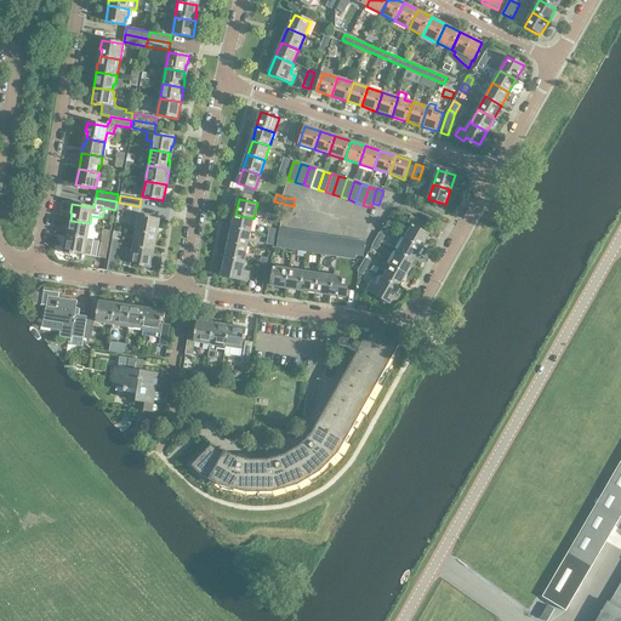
[(274,201),(272,210),(278,211),(292,214),(294,206),(274,201)]
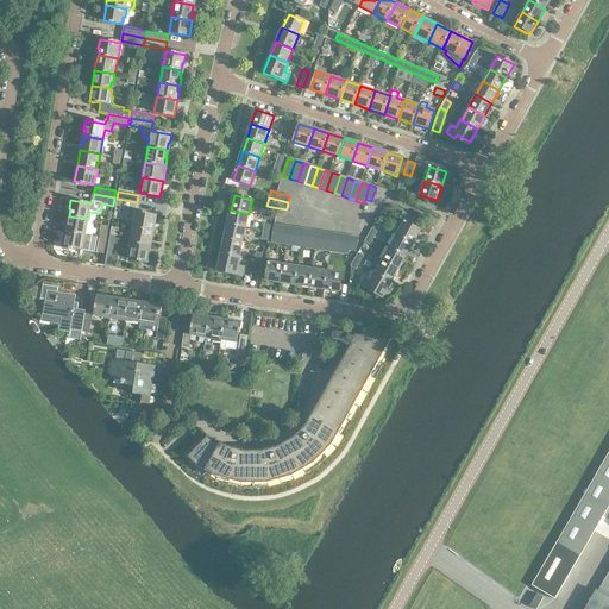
[(137,202),(117,199),(115,206),(132,209),(132,212),(136,212),(133,227),(151,231),(152,224),(155,225),(156,215),(137,212),(137,209),(136,209),(137,202)]
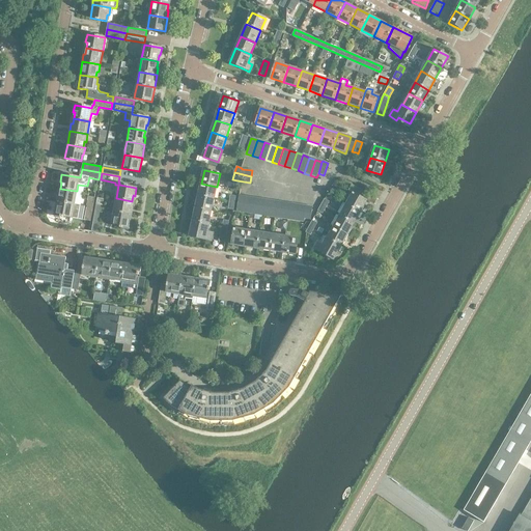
[(217,187),(201,184),(198,196),(214,199),(217,187)]
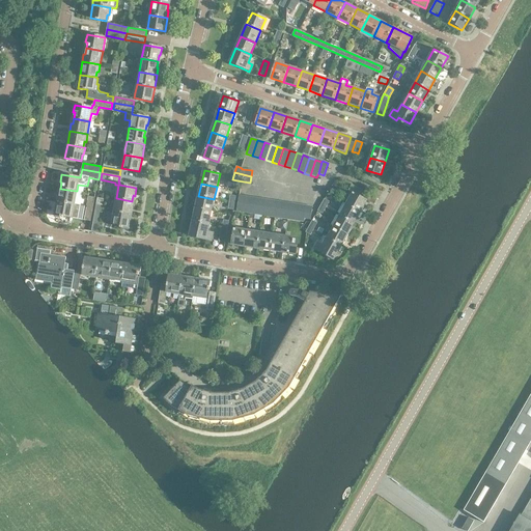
[(353,193),(346,204),(360,212),(366,200),(359,196),(362,191),(352,185),(348,191),(353,193)]
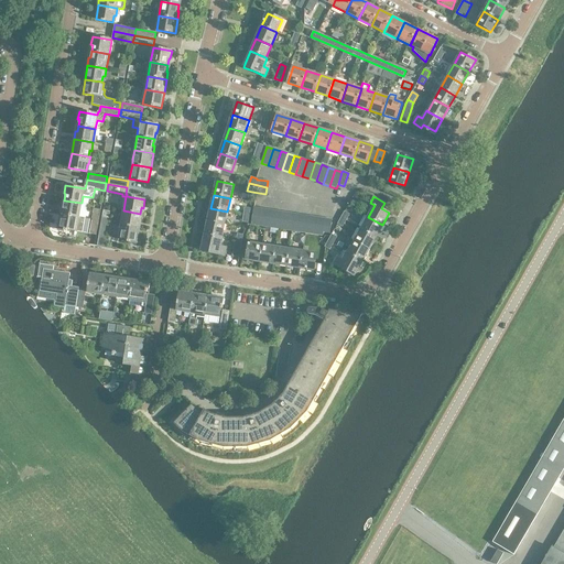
[(62,206),(61,214),(85,218),(86,210),(80,209),(82,203),(64,201),(63,206),(62,206)]
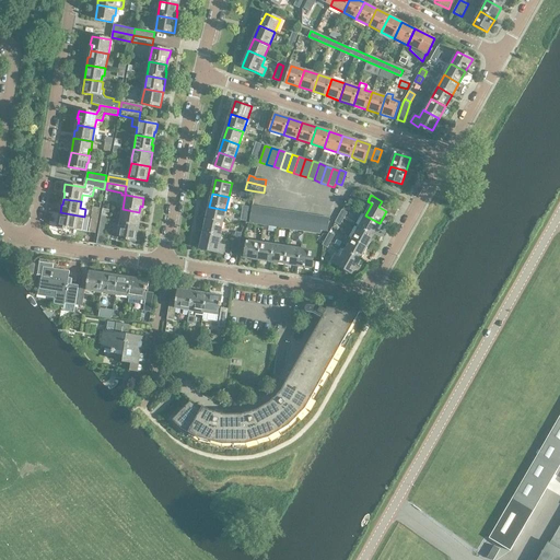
[(225,210),(209,207),(207,220),(223,223),(225,210)]
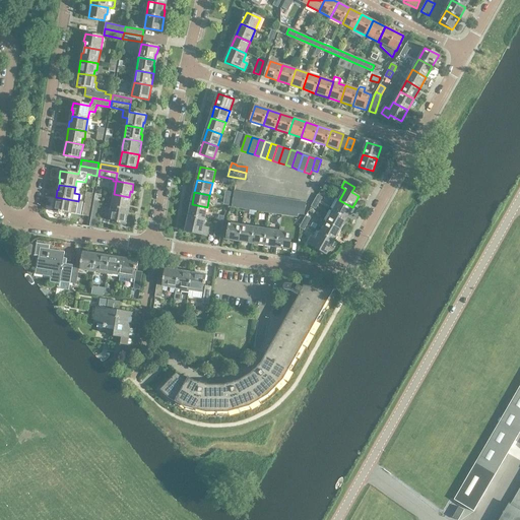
[(241,193),(235,192),(233,207),(239,208),(241,193)]
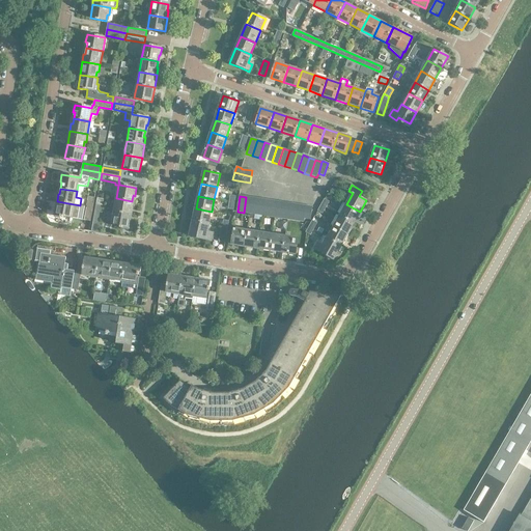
[(246,197),(244,213),(251,214),(253,198),(246,197)]
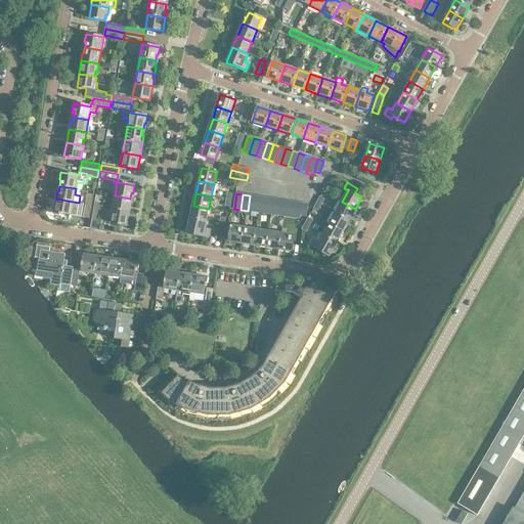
[(115,195),(112,209),(130,212),(131,205),(129,205),(130,199),(115,195)]
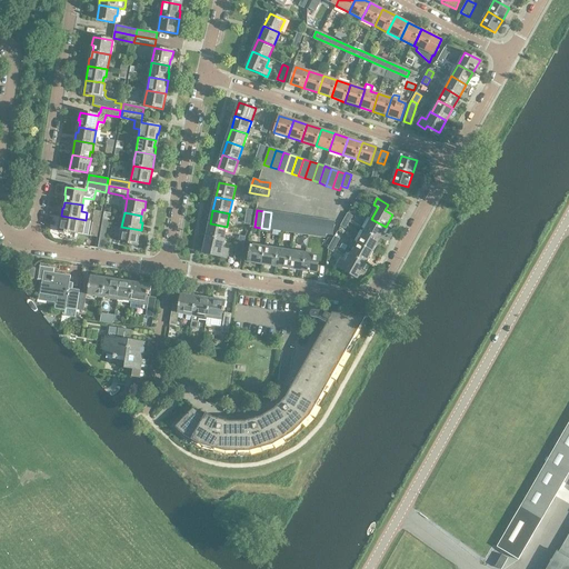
[(271,212),(269,229),(276,230),(278,213),(271,212)]
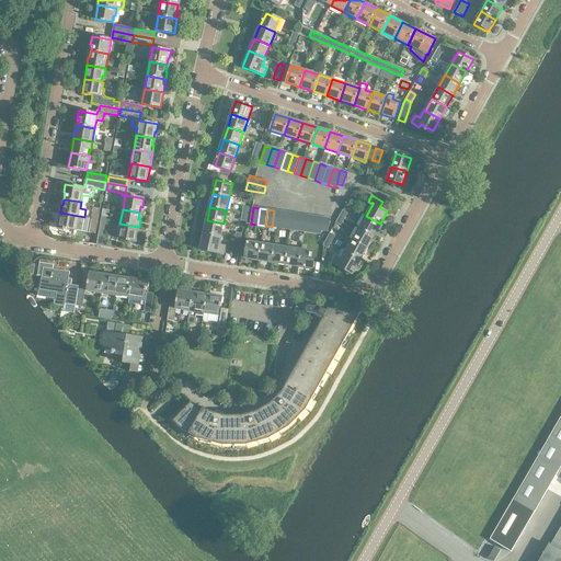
[(274,210),(272,227),(278,228),(282,212),(274,210)]
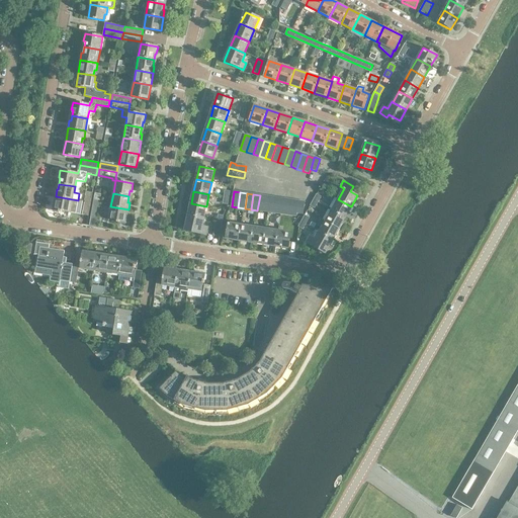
[(260,195),(257,210),(264,211),(266,196),(260,195)]
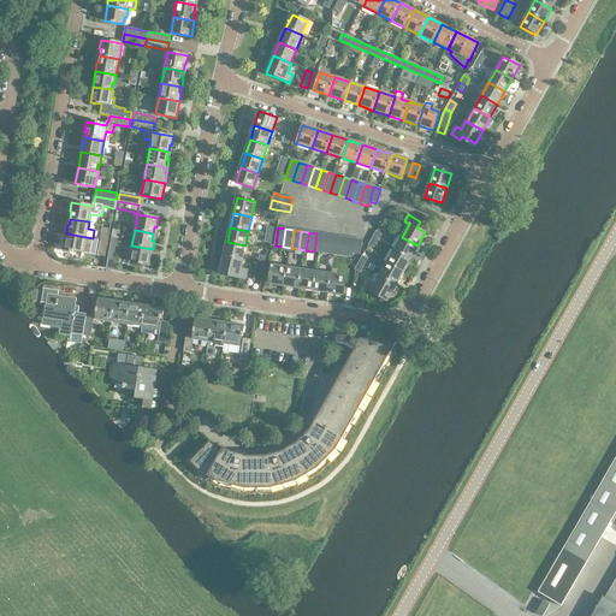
[(66,234),(63,250),(70,252),(73,253),(73,252),(84,254),(84,253),(90,254),(93,238),(66,234)]
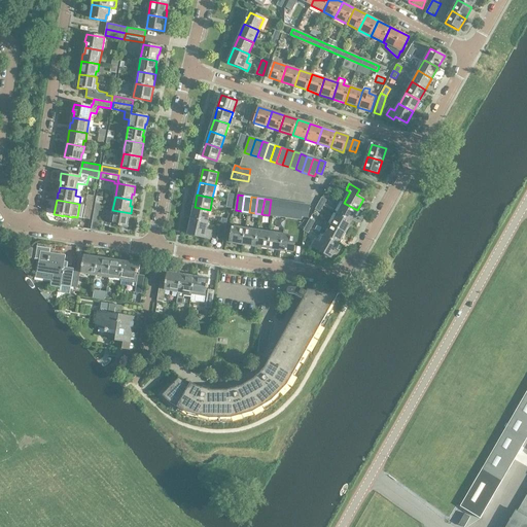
[(271,200),(269,215),(275,216),(278,201),(271,200)]
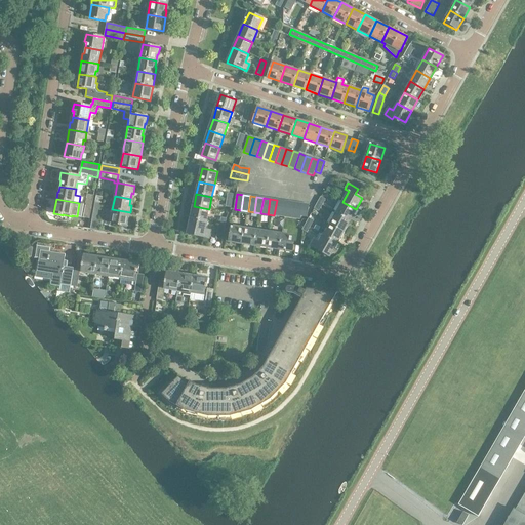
[(92,201),(86,200),(83,217),(89,218),(92,201)]
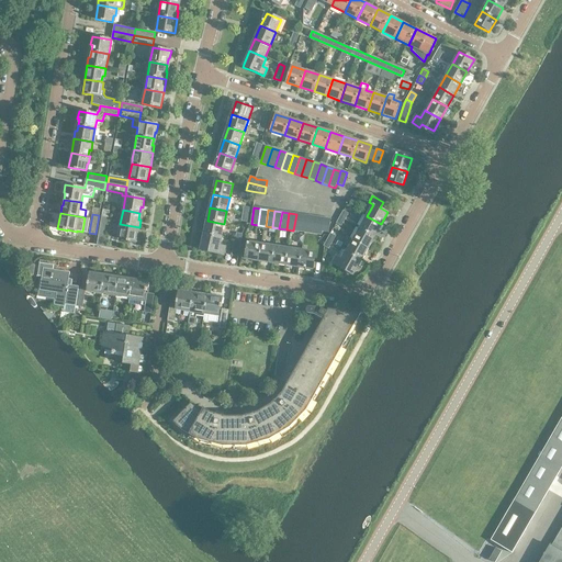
[(296,214),(293,231),(301,232),(303,215),(296,214)]
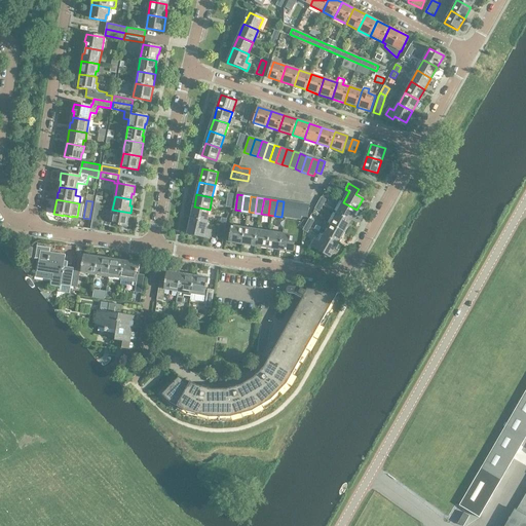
[(284,201),(282,217),(288,218),(290,202),(284,201)]
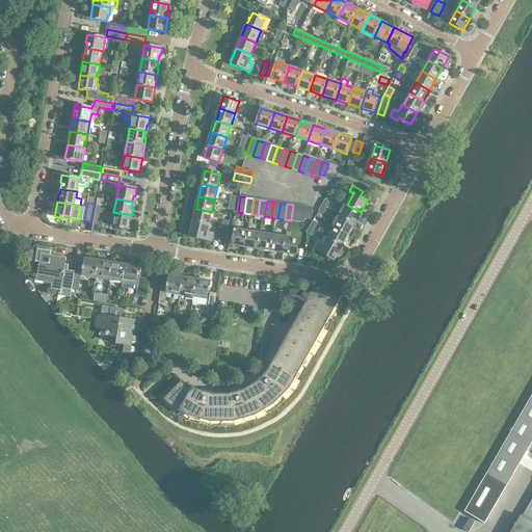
[(94,222),(100,223),(103,206),(97,205),(94,222)]
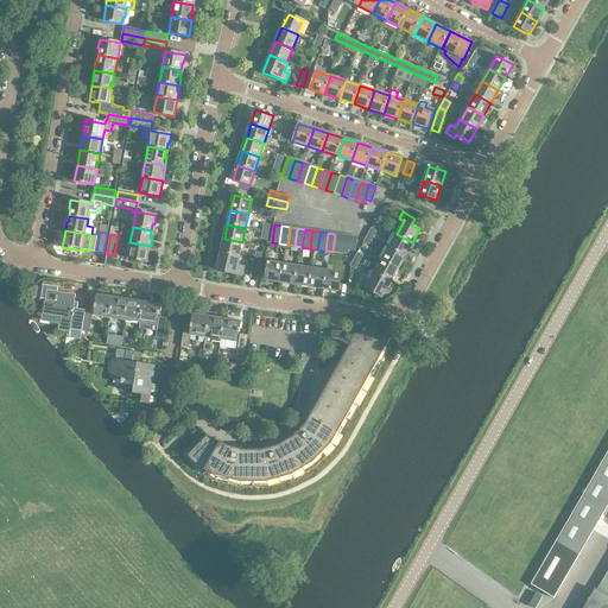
[(335,234),(333,252),(341,253),(343,235),(335,234)]
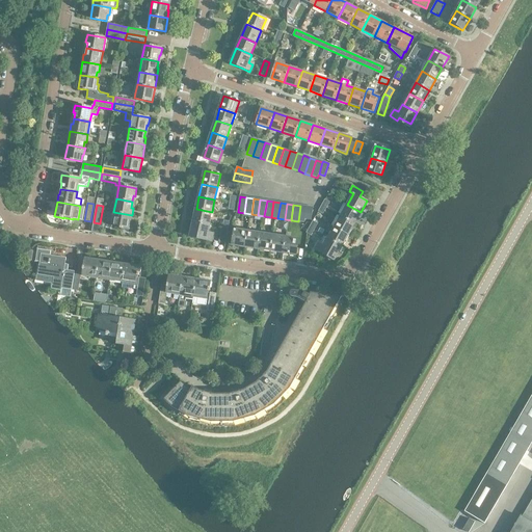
[(322,205),(318,211),(323,214),(326,208),(322,205)]
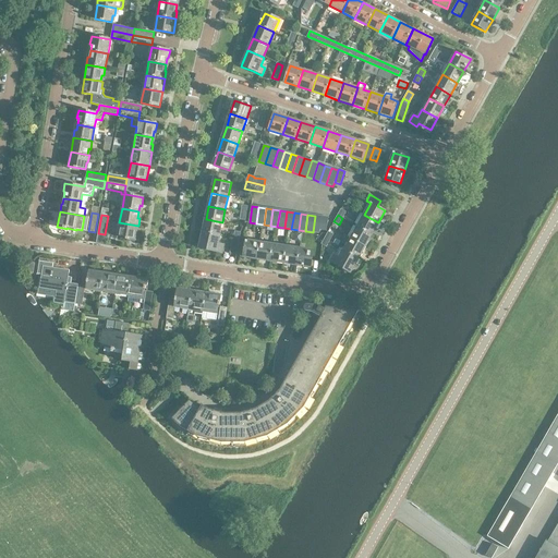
[(364,215),(358,226),(372,234),(378,222),(364,215)]
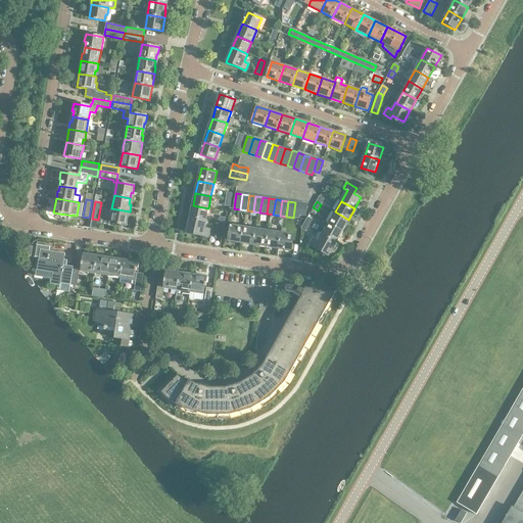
[(295,202),(293,218),(299,219),(300,216),(301,203),(295,202)]
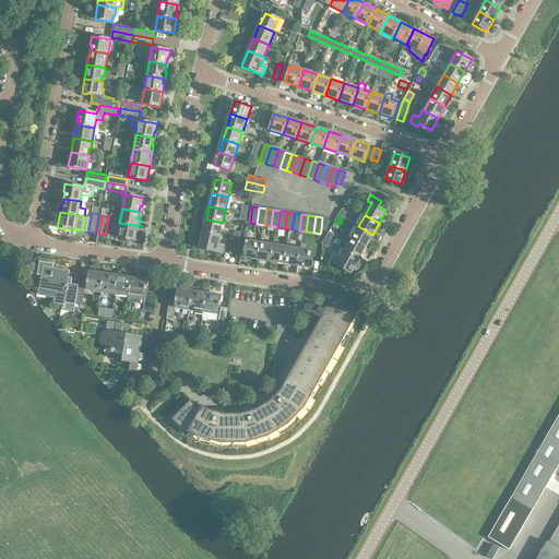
[(206,219),(203,233),(221,237),(221,236),(219,236),(223,223),(206,219)]
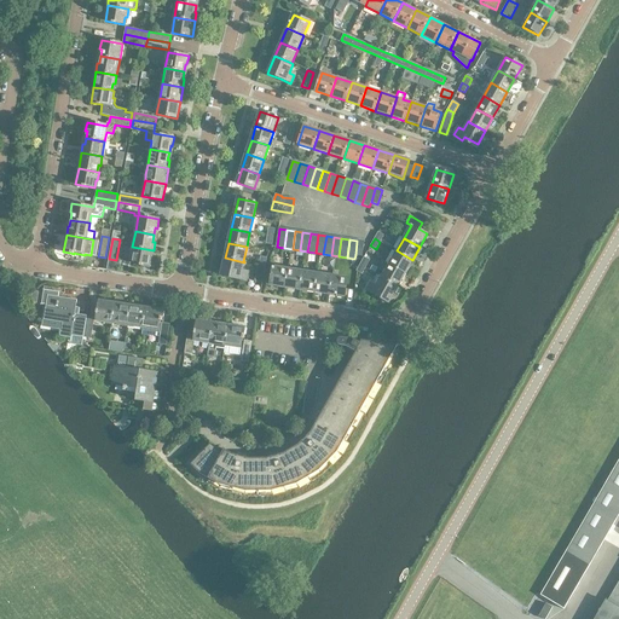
[(154,250),(132,247),(129,262),(139,264),(139,266),(143,266),(144,265),(150,266),(154,250)]
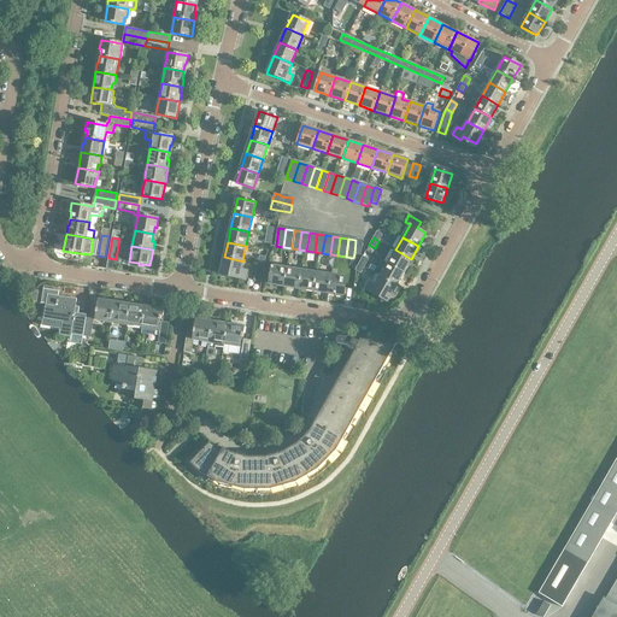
[(395,250),(387,263),(404,272),(411,259),(395,250)]
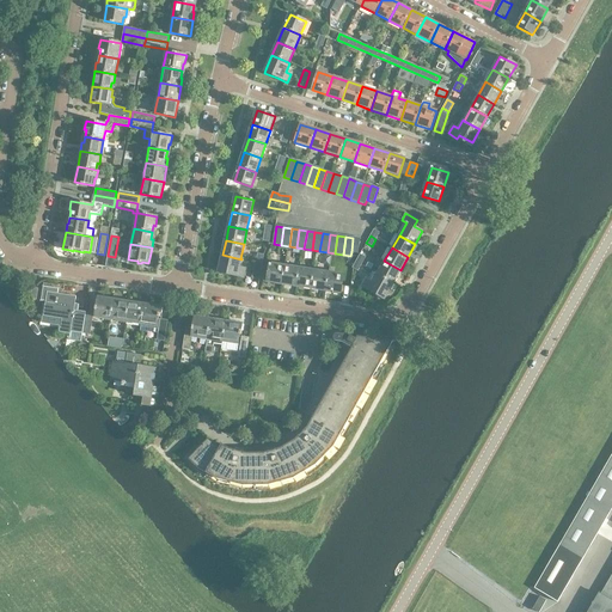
[(360,254),(355,262),(361,265),(366,257),(360,254)]
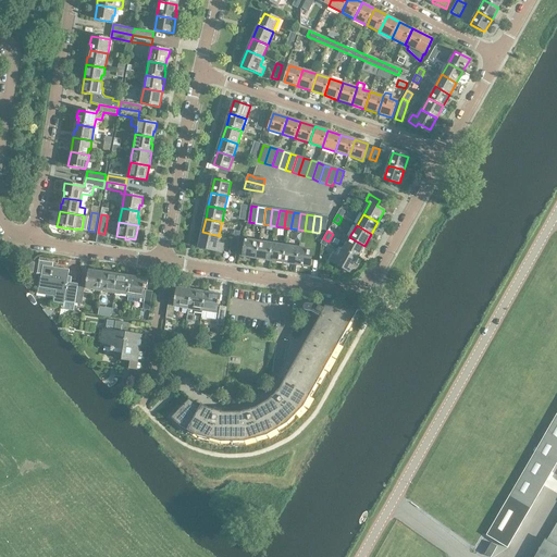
[(202,232),(199,245),(199,248),(222,254),(224,245),(218,244),(220,236),(202,232)]
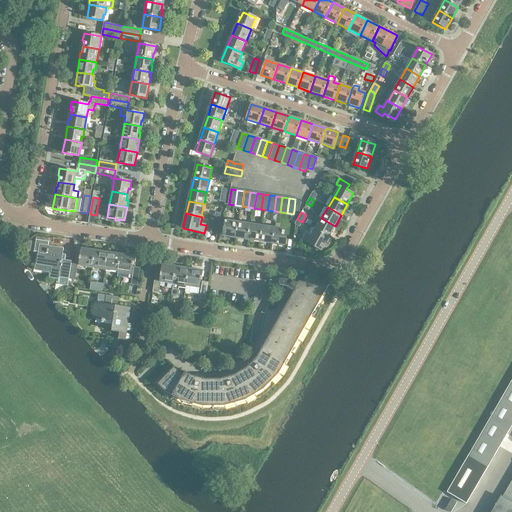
[(220,220),(214,219),(213,218),(211,232),(217,233),(220,220)]
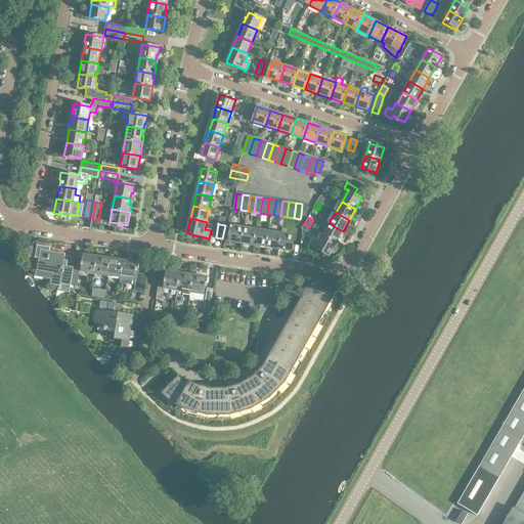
[(322,228),(319,232),(322,233),(322,234),(337,243),(343,231),(329,223),(325,230),(322,228)]
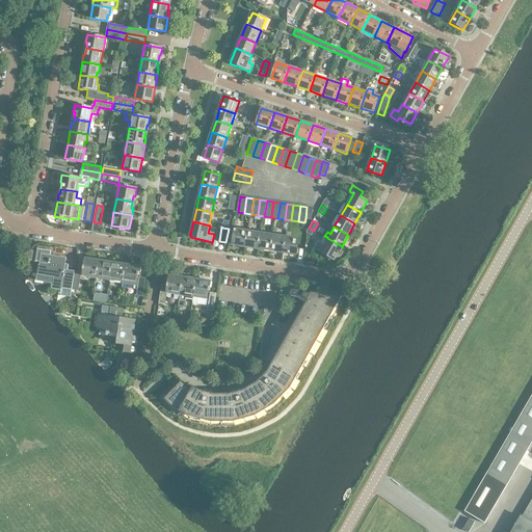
[(232,245),(245,247),(247,231),(234,229),(232,245)]
